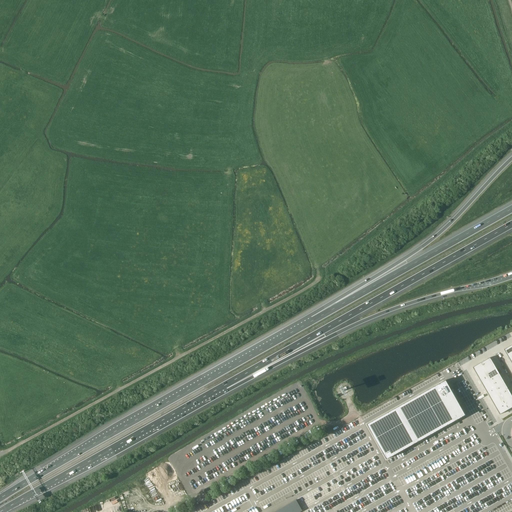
[(498,354),(495,355),(499,364),(505,362),(501,352),(498,353),(498,354)]
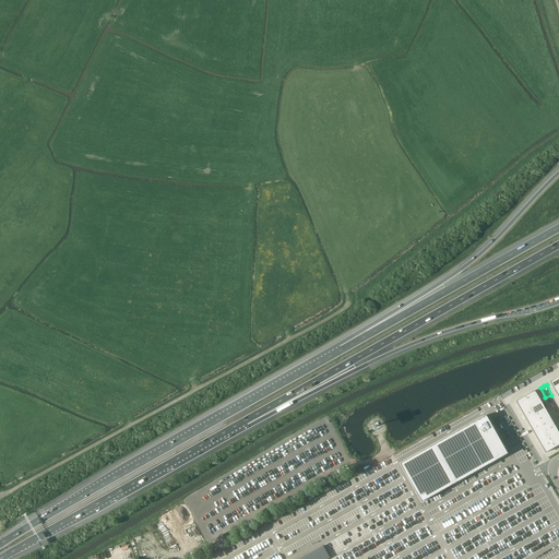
[(558,432),(535,390),(515,401),(545,453),(558,444),(558,432)]
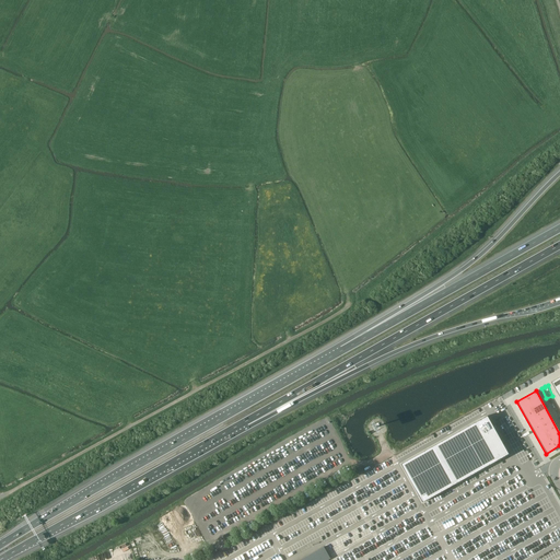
[(498,423),(516,413),(512,406),(493,416),(498,423)]
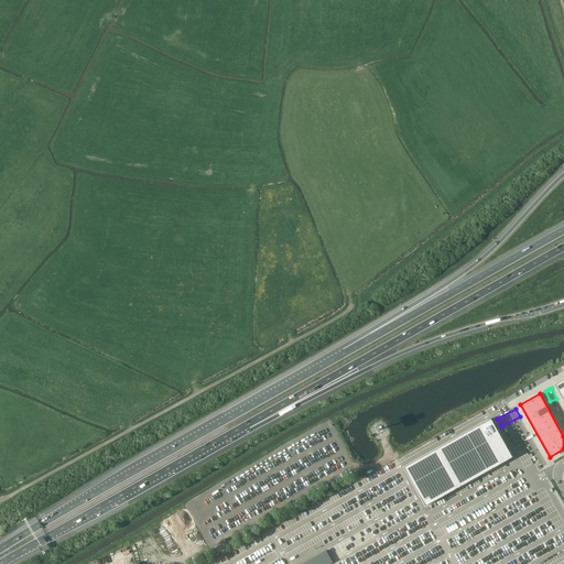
[(483,411),(474,415),(477,422),(486,418),(483,411)]
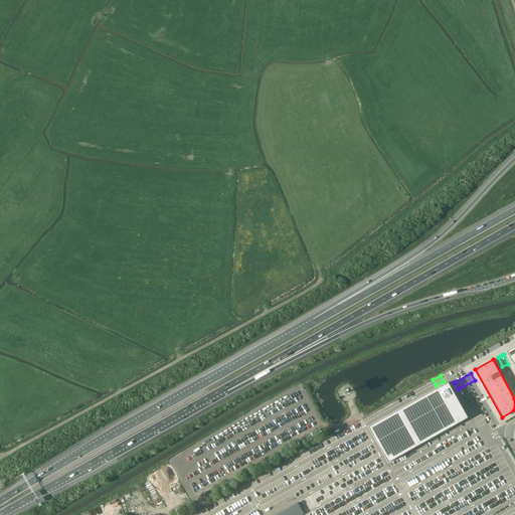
[(448,382),(368,426),(388,463),(468,417),(448,382)]
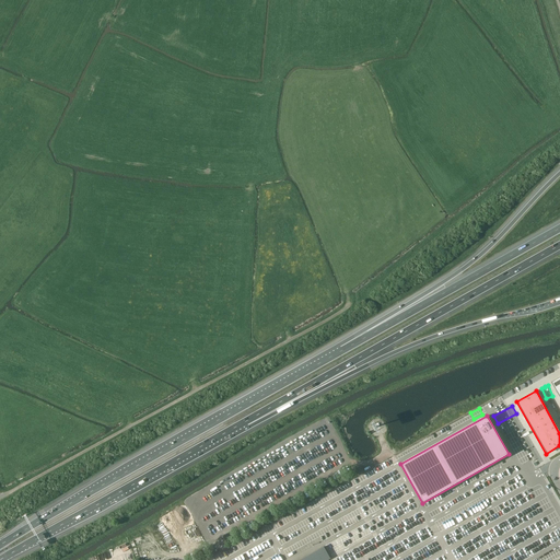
[(457,420),(462,426),(467,423),(464,417),(457,420)]
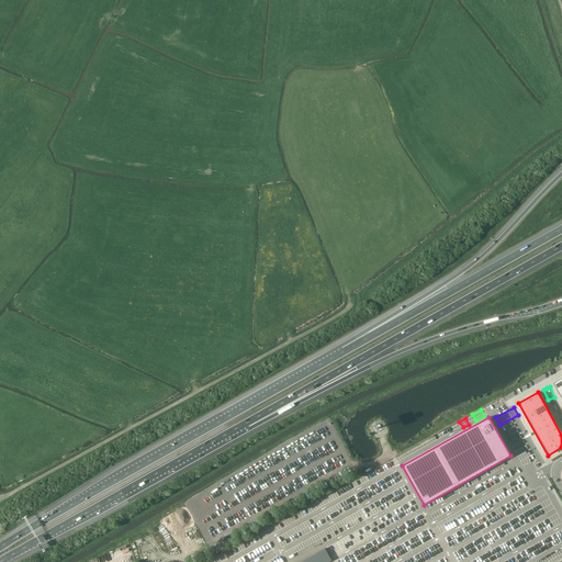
[(516,427),(503,433),(506,439),(519,434),(516,427)]
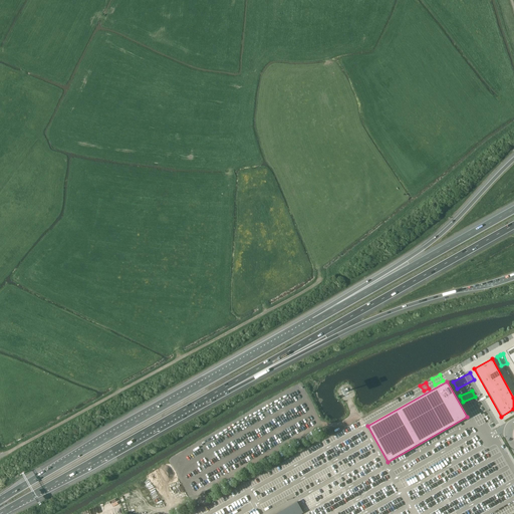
[(315,446),(301,453),(304,458),(317,451),(315,446)]
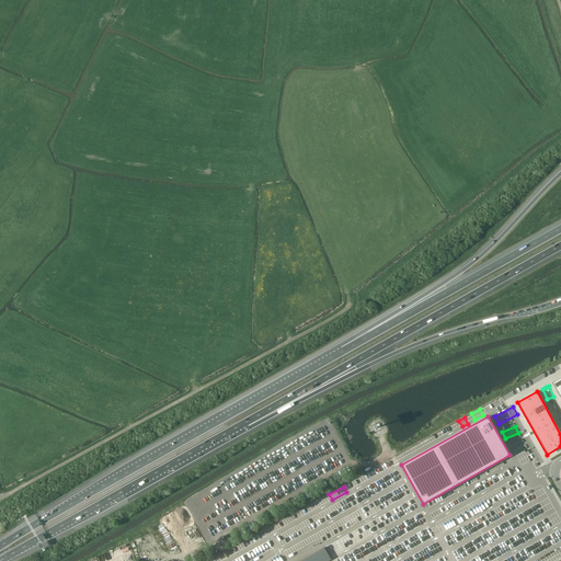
[(324,548),(299,560),(328,560),(331,560),(324,548)]
